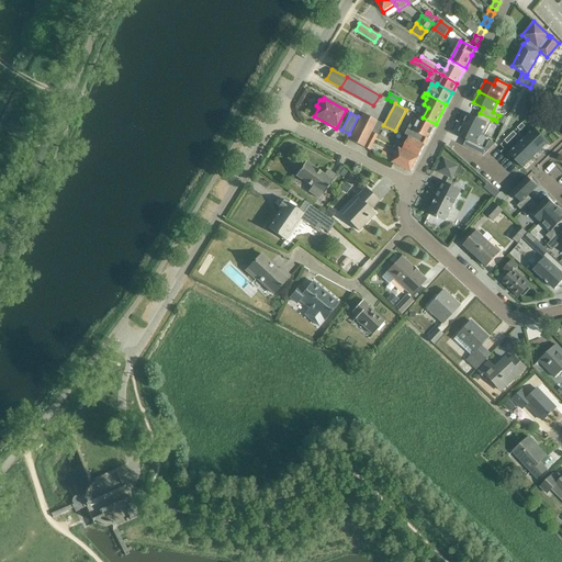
[(362,113),(349,141),(369,150),(377,135),(382,124),(377,121),(362,113)]
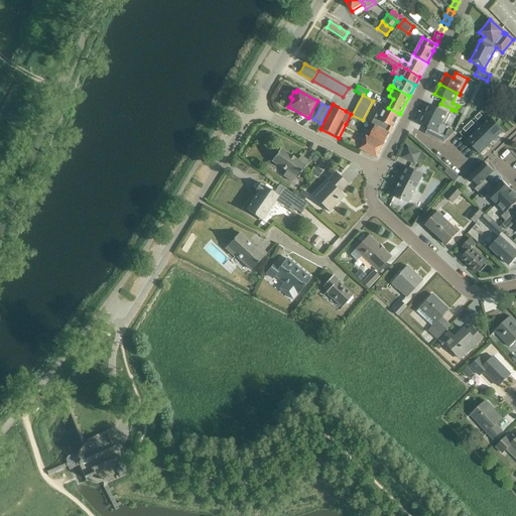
[(429,104),(424,114),(441,123),(441,124),(444,125),(452,110),(453,109),(440,104),(438,109),(429,104)]
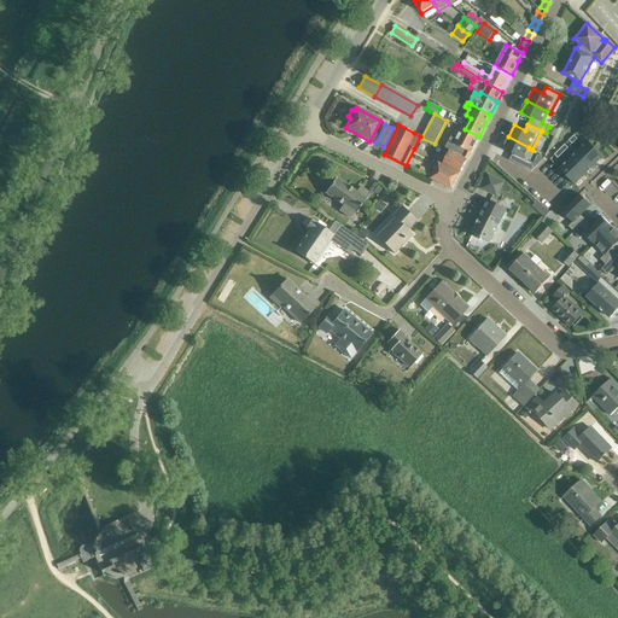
[(453,134),(445,147),(450,151),(455,153),(467,159),(479,136),(465,129),(462,128),(458,136),(453,134)]
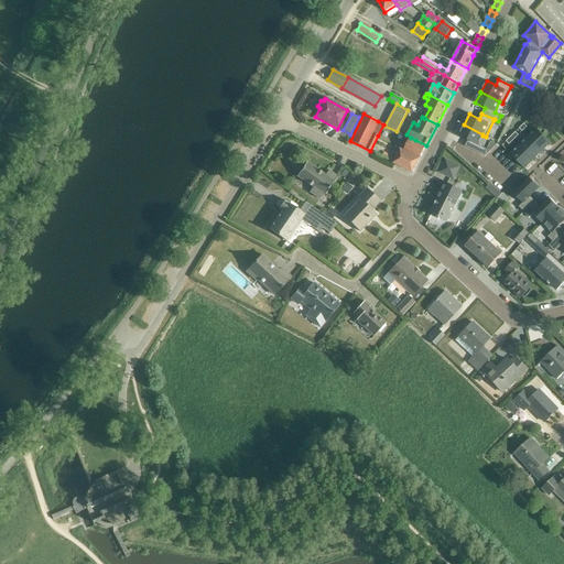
[(464,125),(458,136),(467,140),(465,147),(485,156),(490,151),(486,150),(477,145),(483,136),(483,134),(464,125)]
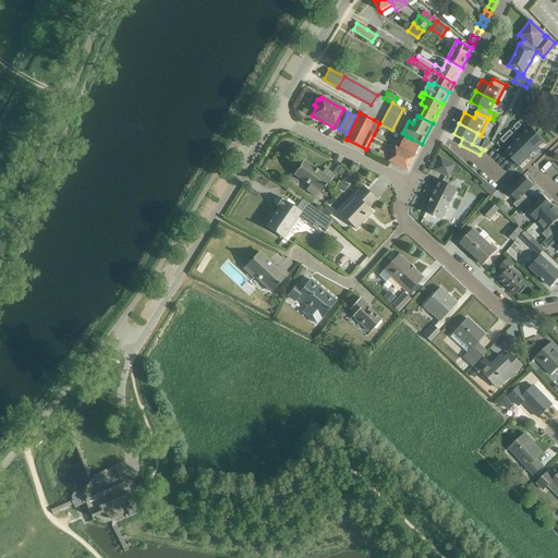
[(545,142),(530,128),(522,135),(536,150),(545,142)]
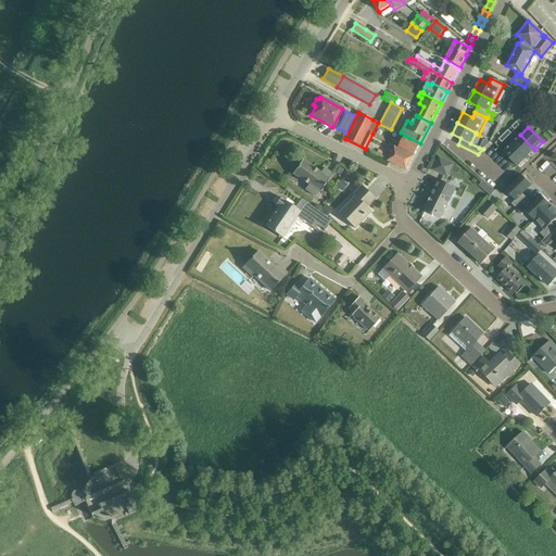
[(534,150),(520,135),(510,143),(526,159),(534,150)]
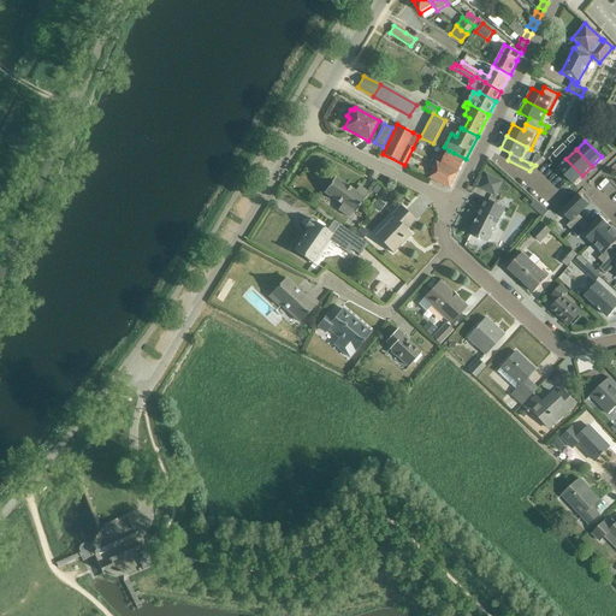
[(437,163),(440,165),(458,173),(466,159),(454,153),(449,150),(444,159),(440,157),(437,163)]
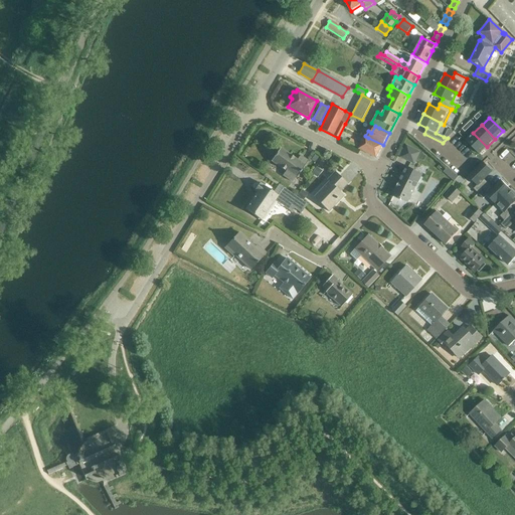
[(448,130),(444,137),(448,138),(453,133),(448,130)]
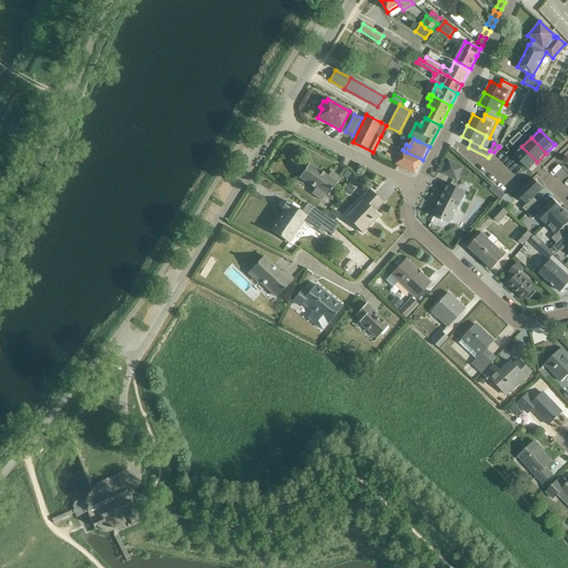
[(537,162),(521,146),(514,155),(528,170),(537,162)]
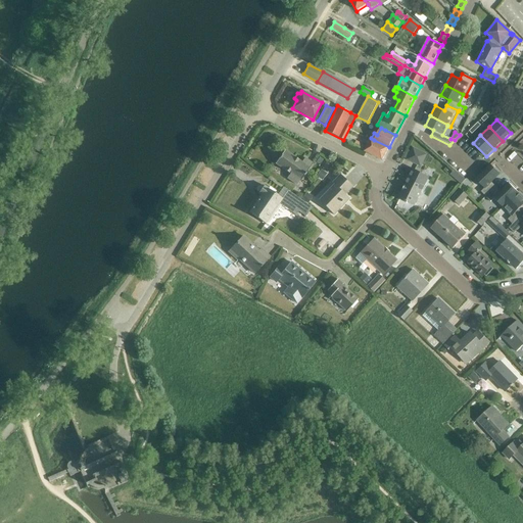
[(389,147),(374,140),(371,138),(367,147),(355,141),(352,145),(382,161),(389,147)]
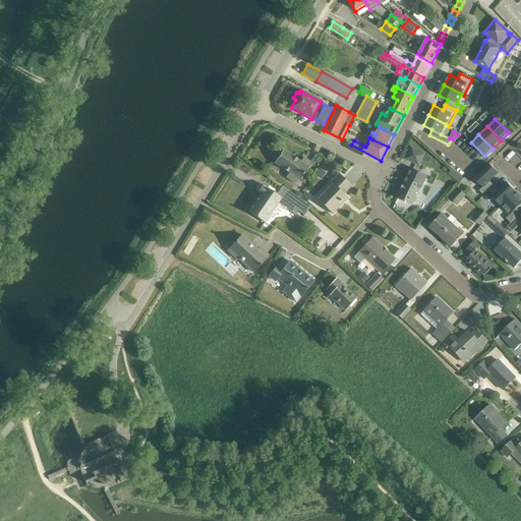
[(411,147),(405,160),(418,166),(424,154),(411,147)]
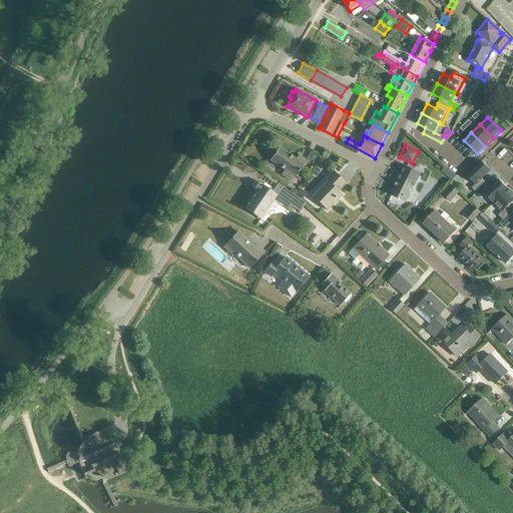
[(295,177),(307,160),(299,155),(296,159),(280,147),(270,160),(285,170),(282,174),(291,181),(294,177),(295,177)]
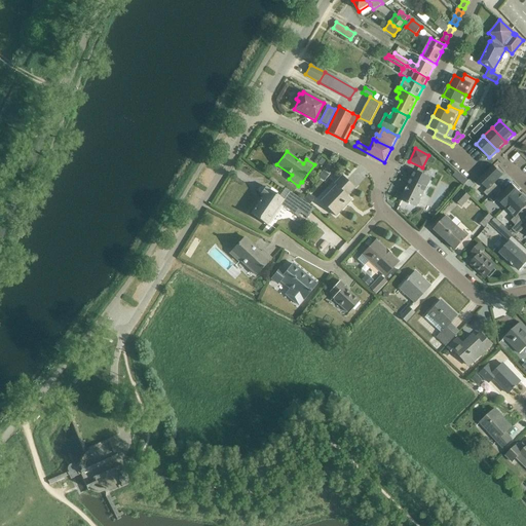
[(321,157),(315,163),(321,167),(326,161),(321,157)]
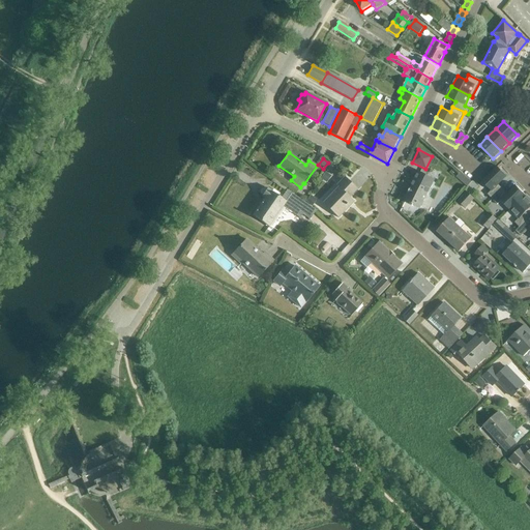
[(330,163),(327,169),(331,172),(335,166),(330,163)]
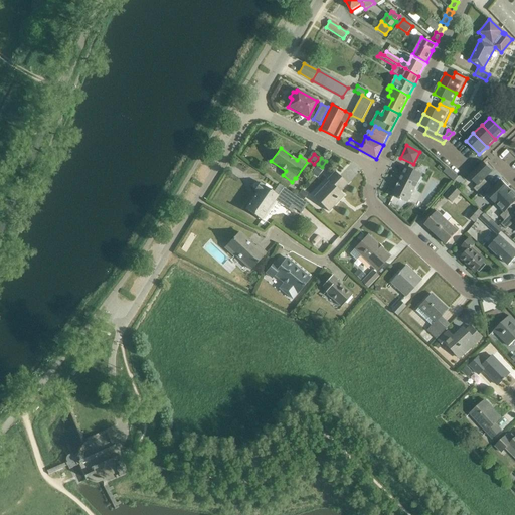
[(502,167),(508,163),(505,158),(499,162),(502,167)]
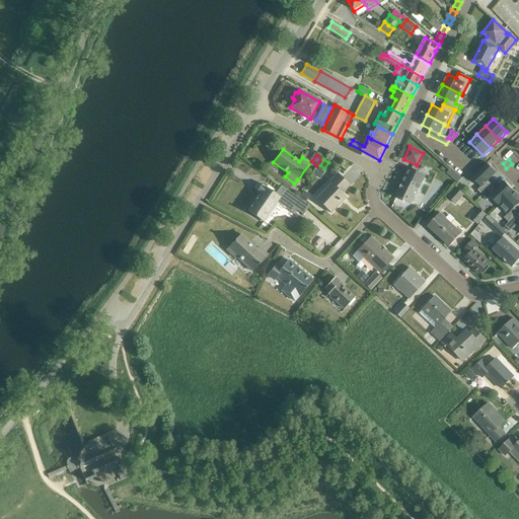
[(488,180),(496,172),(487,163),(471,178),(480,187),(476,191),(482,196),(492,186),(488,180)]
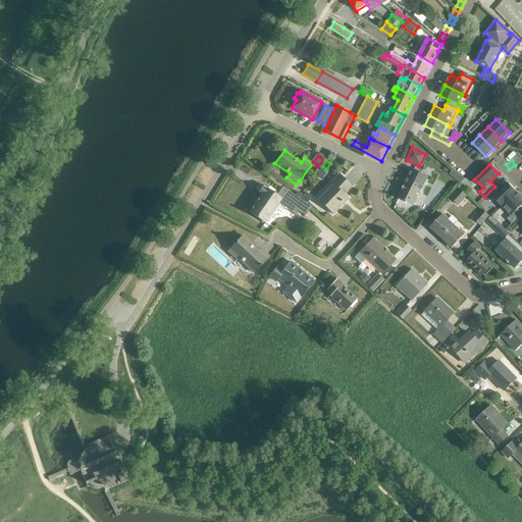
[(320,169),(315,176),(321,179),(325,173),(320,169)]
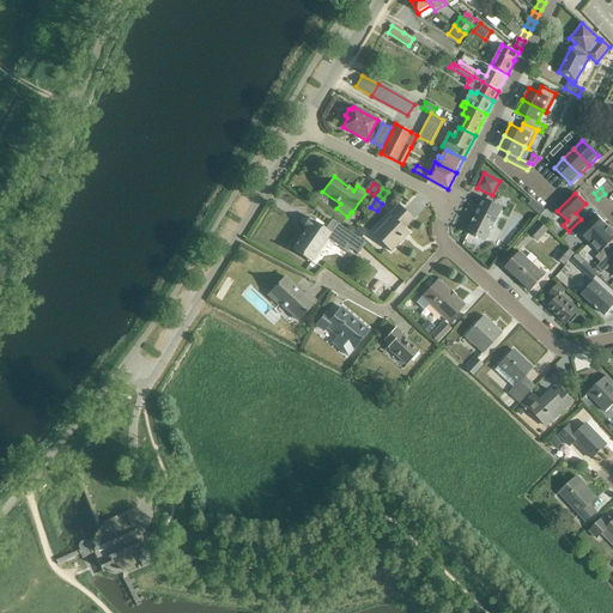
[(502,208),(484,199),(467,232),(485,242),(502,208)]
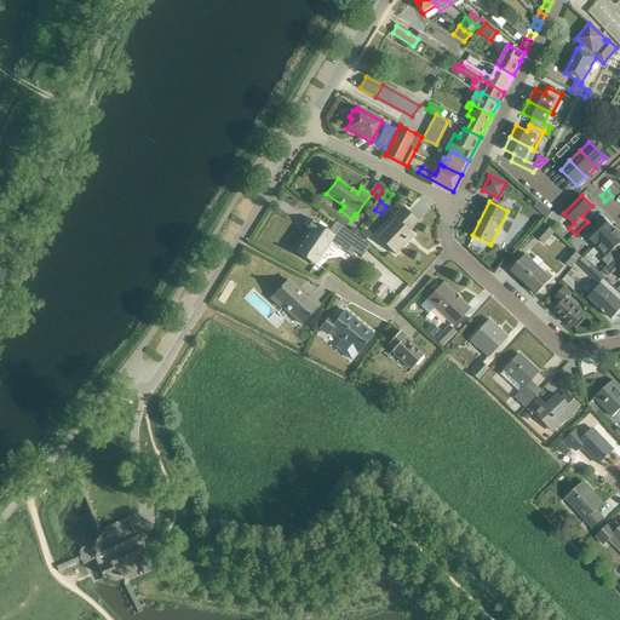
[(552,213),(539,202),(534,207),(546,219),(552,213)]
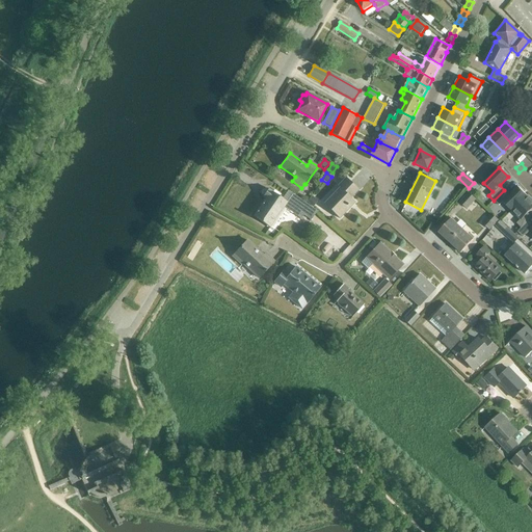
[(350,198),(358,190),(346,178),(338,186),(340,188),(324,205),(339,218),(354,202),(350,198)]
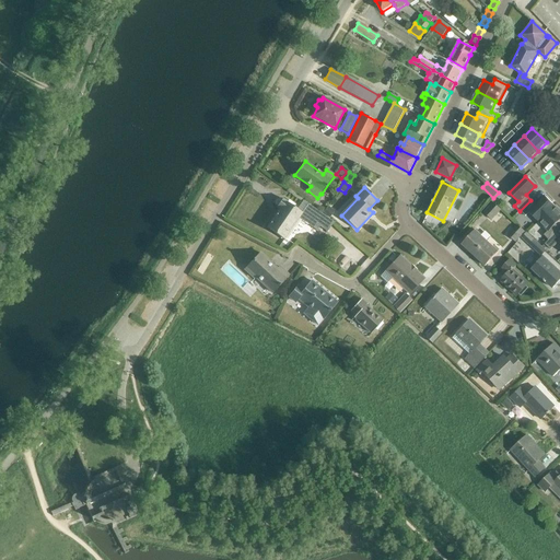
[(555,207),(545,196),(536,205),(531,200),(520,211),(525,217),(529,212),(538,222),(555,207)]
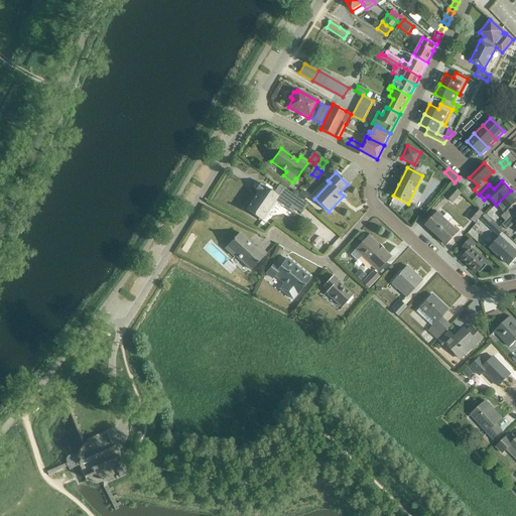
[(283,188),(278,196),(260,183),(255,191),(257,192),(245,210),(261,221),(275,201),(291,213),(294,209),(301,214),(307,205),(283,188)]
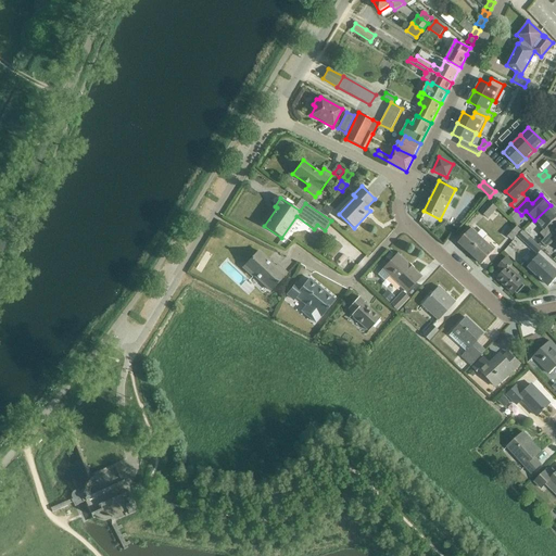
[(488,218),(496,209),(489,201),(480,212),(488,218)]
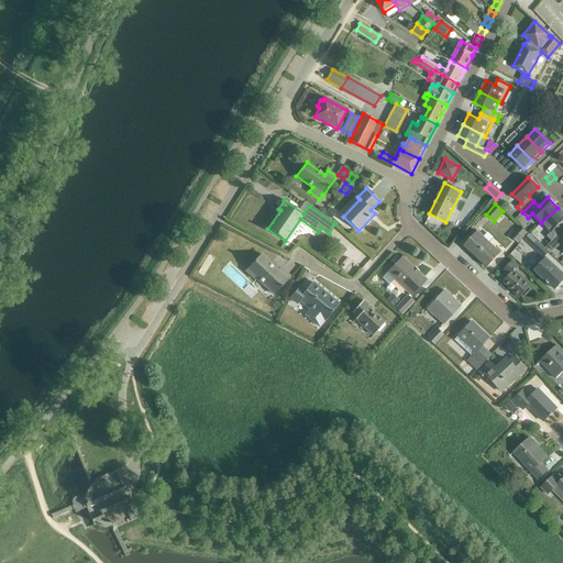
[(329,207),(323,214),(331,219),(337,212),(329,207)]
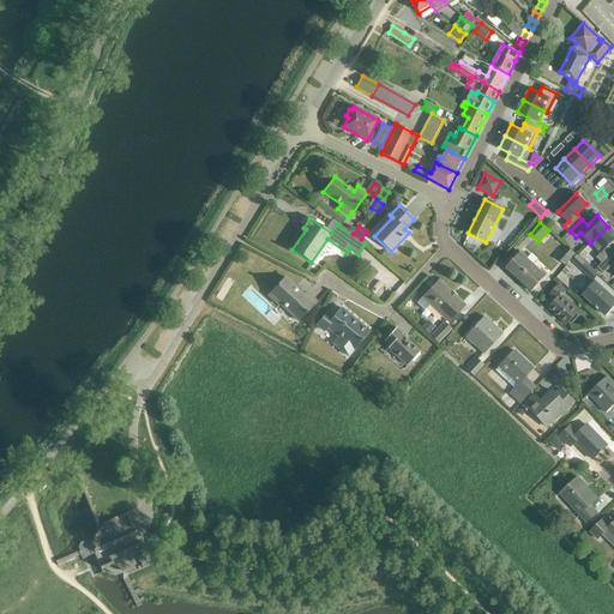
[(613,241),(613,233),(608,227),(590,244),(601,253),(596,258),(601,264),(613,252),(609,247),(613,241)]
